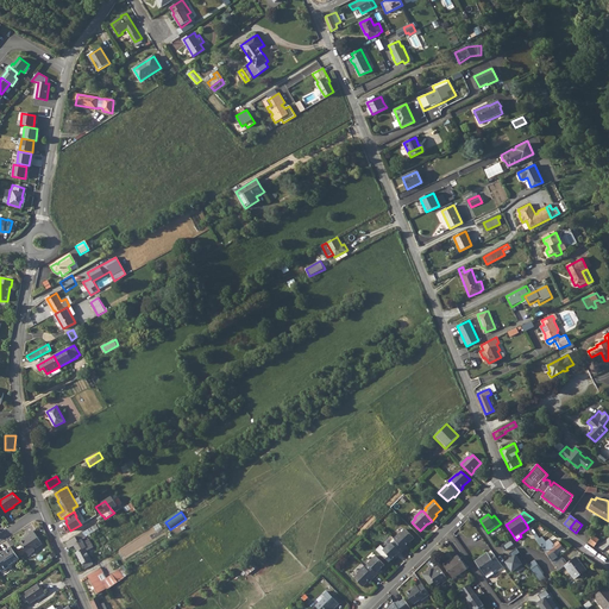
[(96,525),(85,531),(87,535),(98,528),(96,525)]
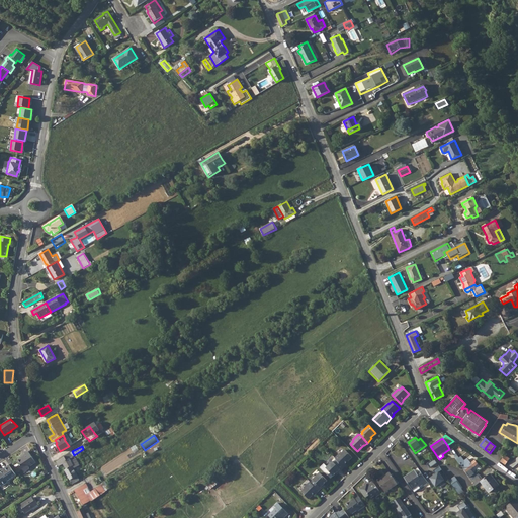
[(341,453),(335,459),(337,460),(344,467),(347,465),(346,464),(352,457),(345,450),(342,454),(341,453)]
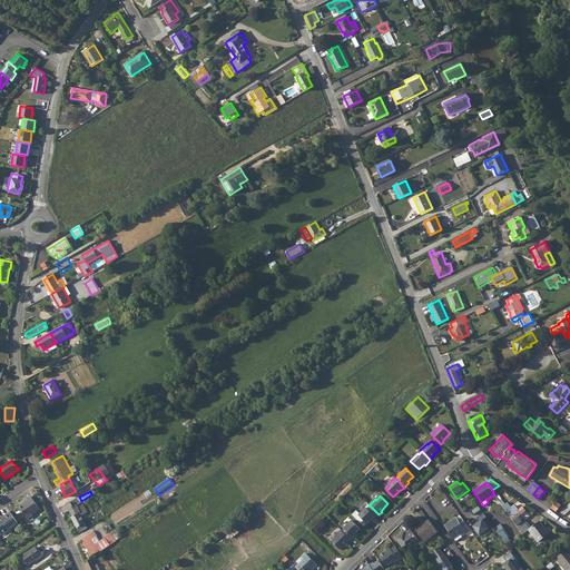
[(39,508),(31,497),(26,500),(26,501),(23,503),(18,507),(26,518),(28,518),(31,516),(32,513),(39,508)]
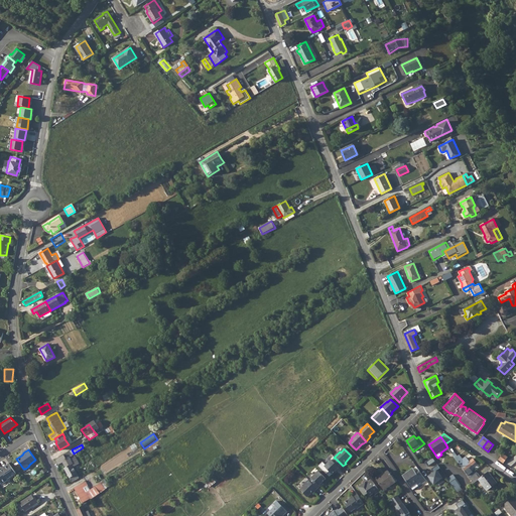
[(71,450),(56,460),(58,465),(62,463),(61,461),(70,457),(73,456),(73,455),(71,450)]
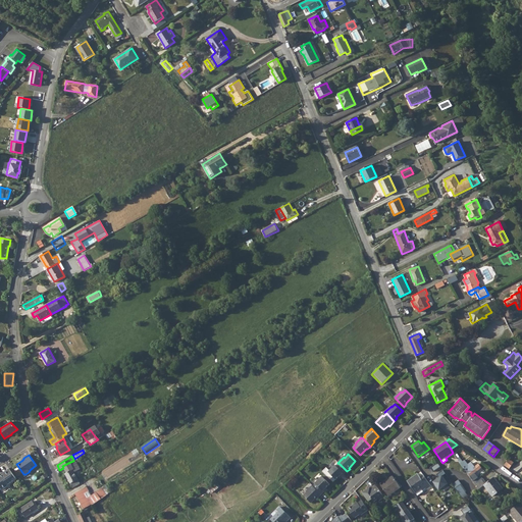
[(509,459),(505,465),(509,468),(511,466),(514,468),(516,465),(513,463),(514,463),(509,459)]
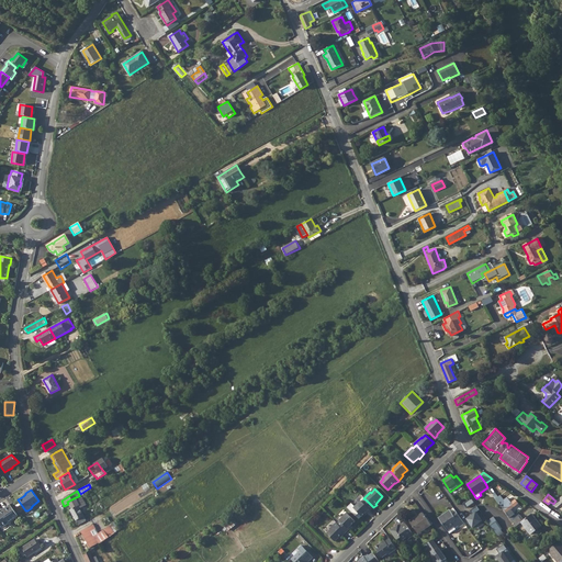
[(76,497),(67,502),(68,504),(71,509),(78,506),(80,505),(76,497)]
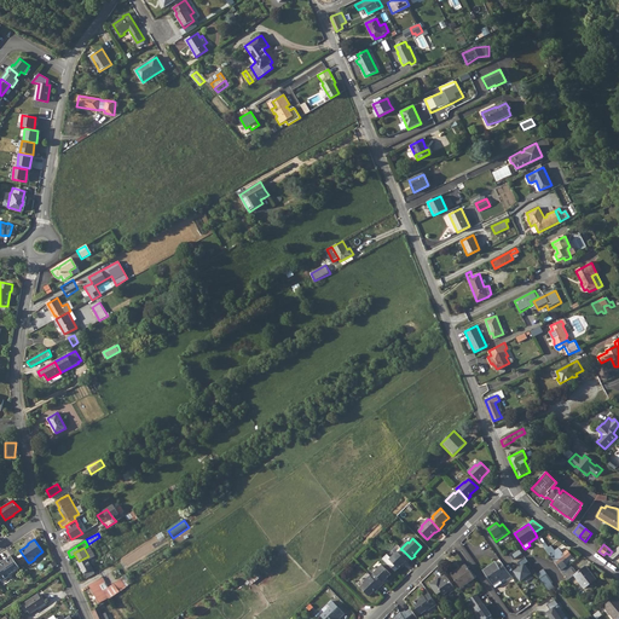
[(550,548),(547,550),(557,565),(571,555),(567,550),(561,555),(559,551),(555,554),(550,548)]
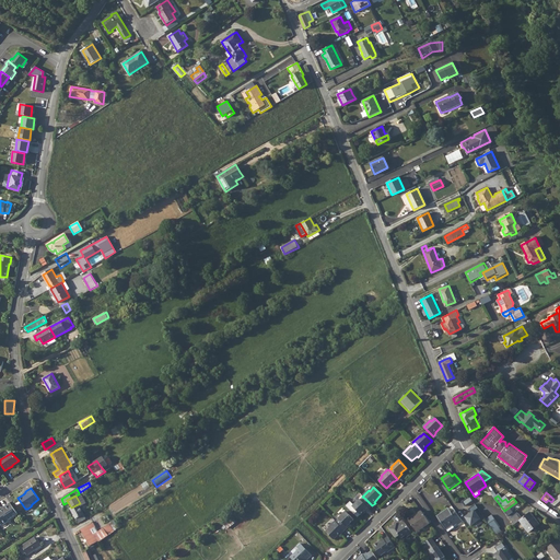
[(372,505),(364,498),(361,501),(360,500),(352,508),(361,515),(365,510),(366,511),(372,505)]
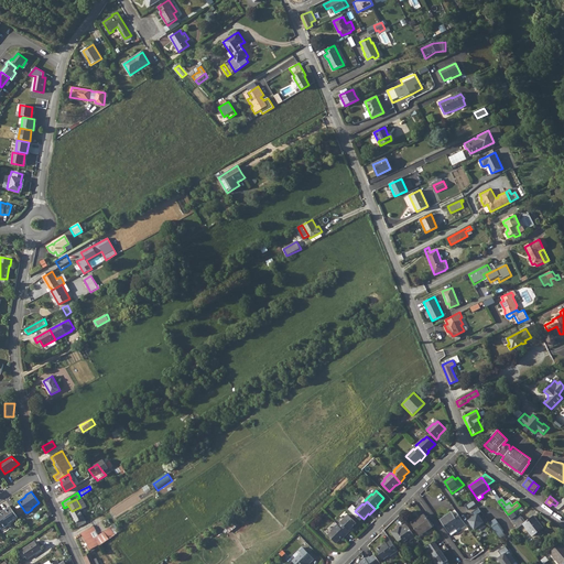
[(18,518),(10,507),(3,511),(3,512),(4,513),(1,516),(1,514),(0,514),(0,528),(1,529),(2,528),(3,529),(9,525),(9,523),(18,518)]
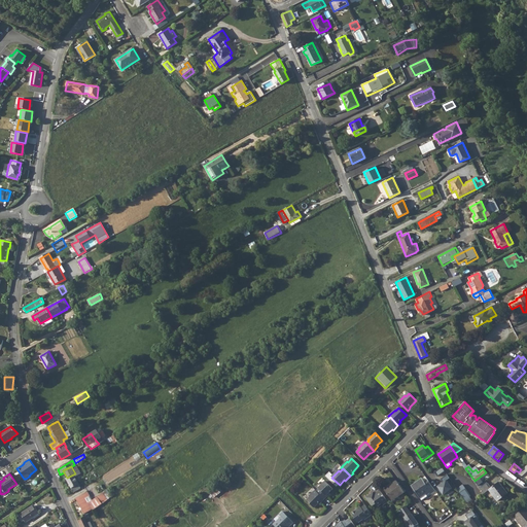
[(67,478),(66,479),(73,492),(80,488),(75,477),(73,475),(67,478)]
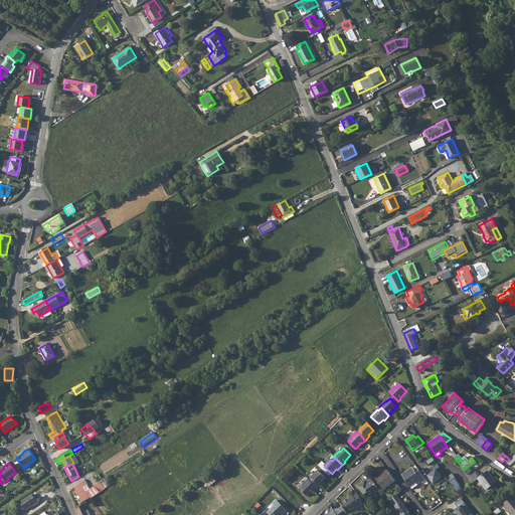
[(437,464),(431,468),(433,472),(427,476),(434,484),(437,482),(439,485),(444,481),(437,470),(440,468),(437,464)]
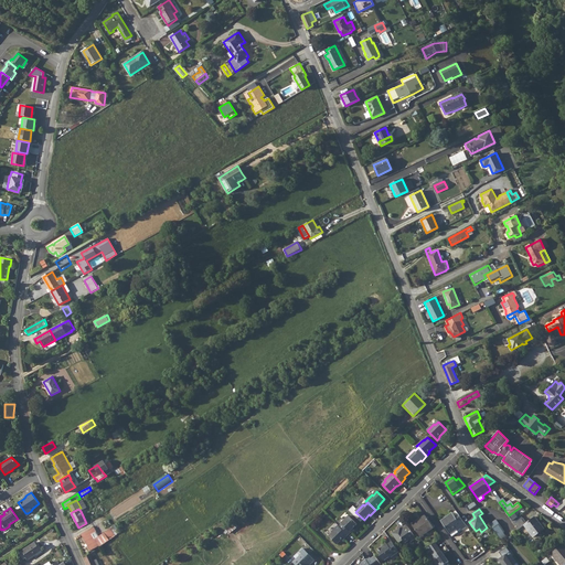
[(457,520),(455,516),(451,512),(440,521),(450,534),(460,528),(461,530),(467,526),(460,516),(457,520)]
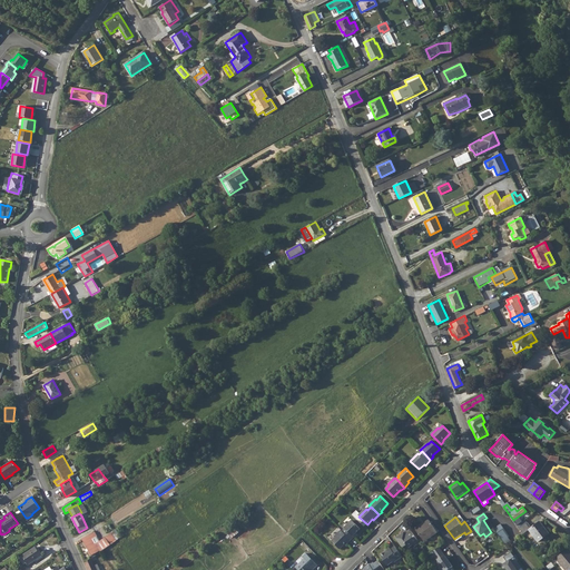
[(415,529),(423,540),(426,538),(428,539),(436,533),(429,520),(415,529)]
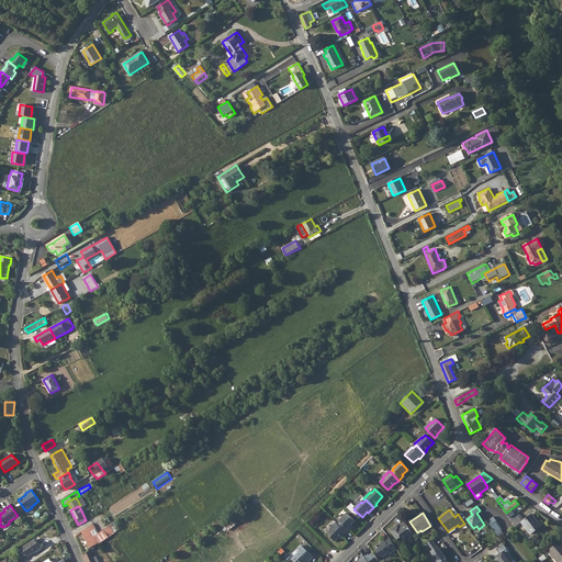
[(341,521),(338,525),(346,532),(351,528),(350,527),(356,521),(347,514),(340,520),(341,521)]
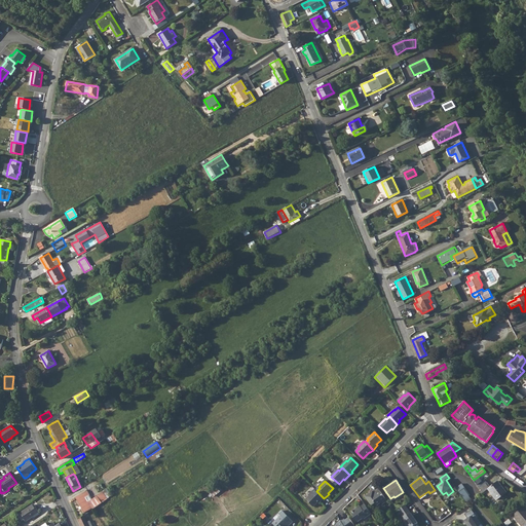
[(482,486),(479,488),(481,491),(483,493),(488,489),(496,500),(506,492),(498,481),(490,487),(487,482),(482,486)]
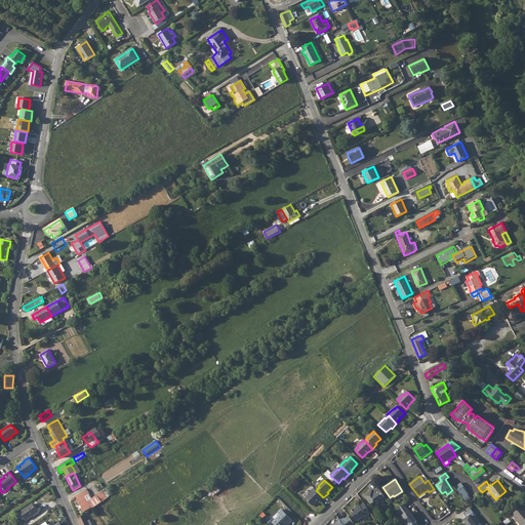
[(460,483),(455,487),(460,494),(467,490),(460,483)]
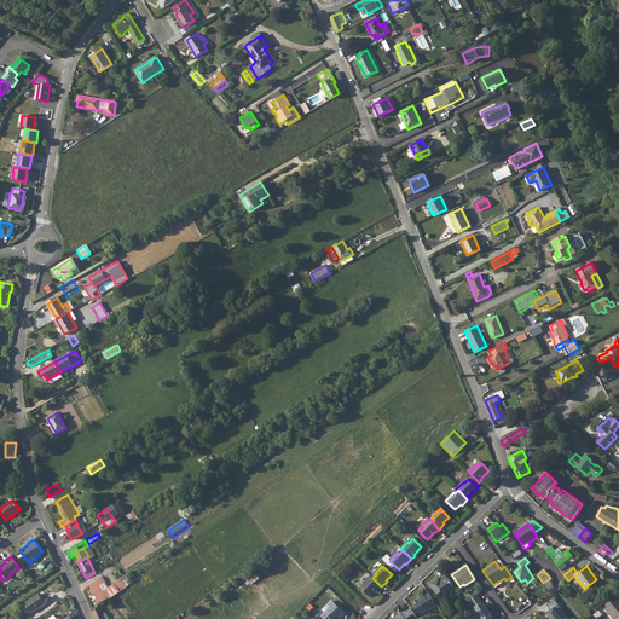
[(372,578),(371,576),(364,583),(365,584),(360,588),(369,596),(377,589),(377,590),(381,586),(372,578)]
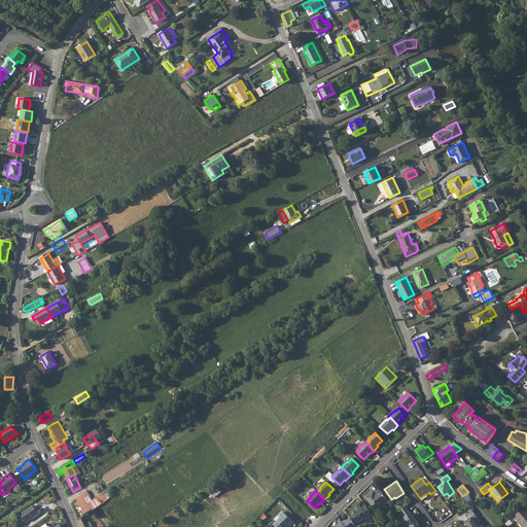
[(387,502),(379,490),(375,493),(376,494),(374,495),(372,493),(365,497),(372,505),(376,503),(377,506),(382,503),(383,504),(387,502)]
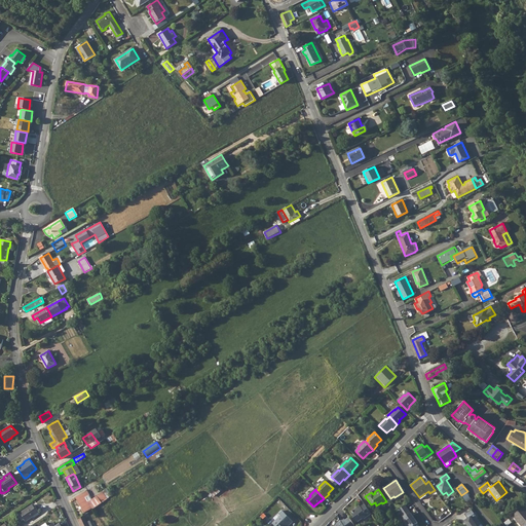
[(92,509),(92,510),(96,508),(105,500),(100,494),(92,499),(87,491),(76,497),(84,513),(92,509)]
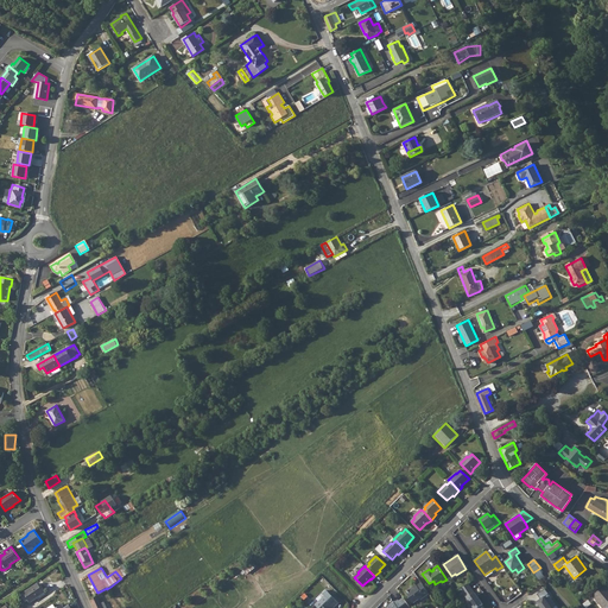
[(409,596),(409,597),(412,602),(413,603),(418,600),(420,600),(429,594),(419,581),(411,587),(411,588),(405,593),(409,596)]
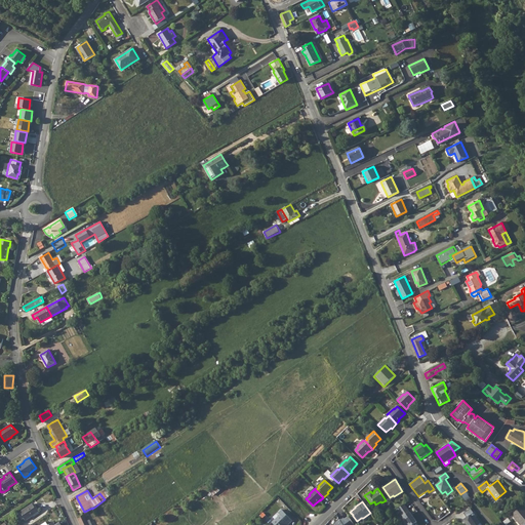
[(33,503),(16,514),(22,521),(25,518),(27,520),(38,512),(33,503)]
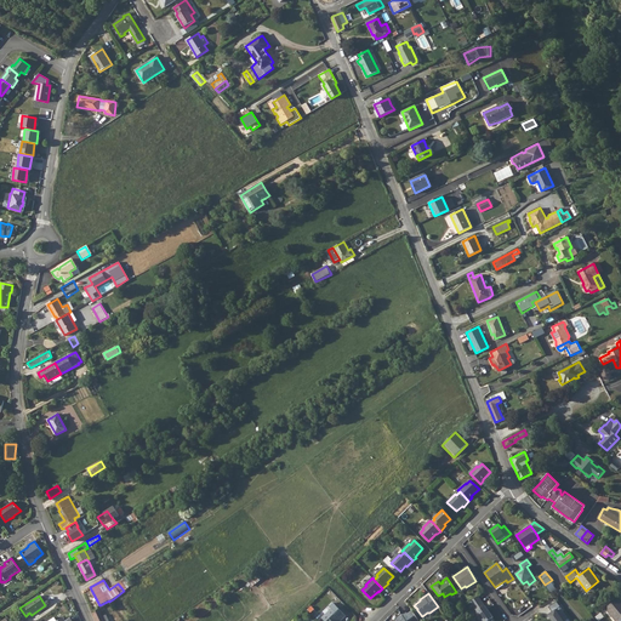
[(478,596),(469,602),(483,620),(486,620),(493,617),(488,610),(478,596)]
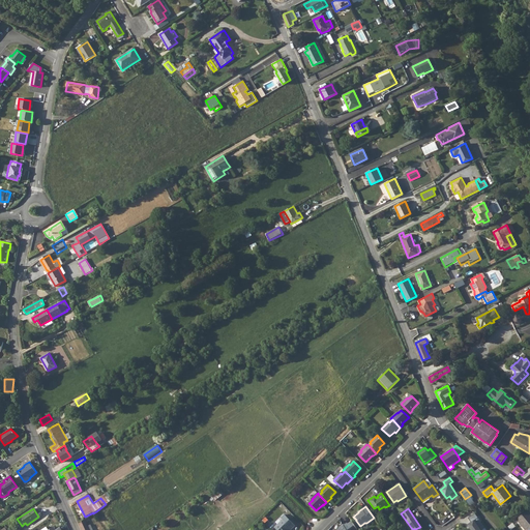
[(529,529),(529,513),(527,510),(516,520),(525,529),(529,529)]
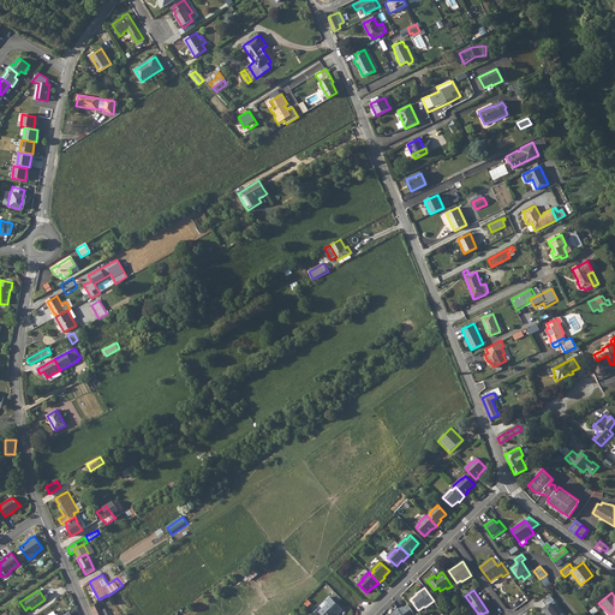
[(559,614),(562,613),(550,596),(543,601),(547,607),(543,609),(547,614),(559,614)]
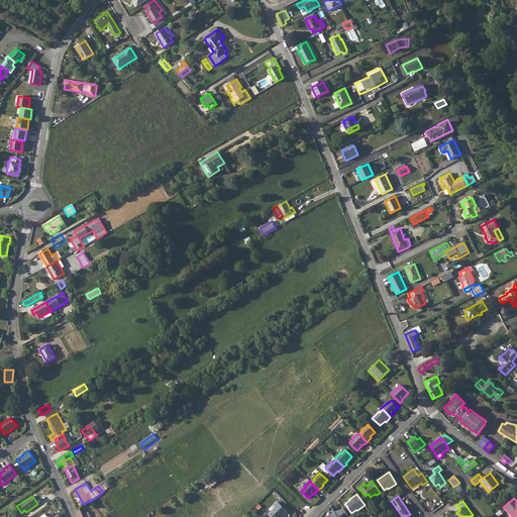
[(276,507),(269,515),(270,516),(283,516),(288,513),(278,502),(275,505),(276,507)]
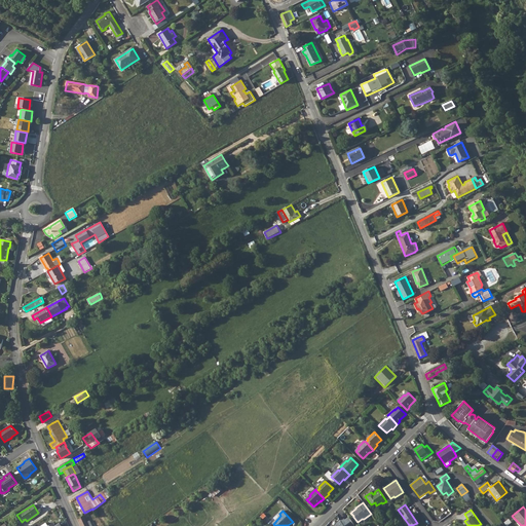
[(88,512),(84,515),(87,522),(90,520),(92,519),(88,512)]
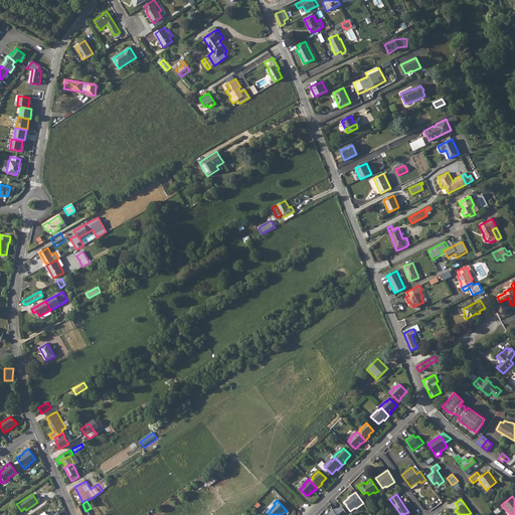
[(82,504),(76,508),(79,514),(91,514),(89,509),(86,511),(82,504)]
